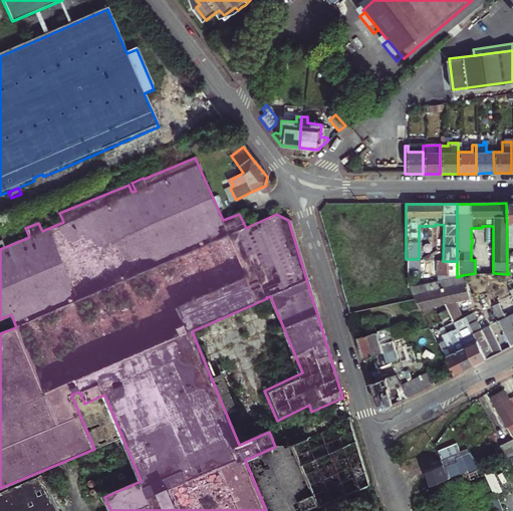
[(252,225),(245,211),(239,214),(246,228),(252,225)]
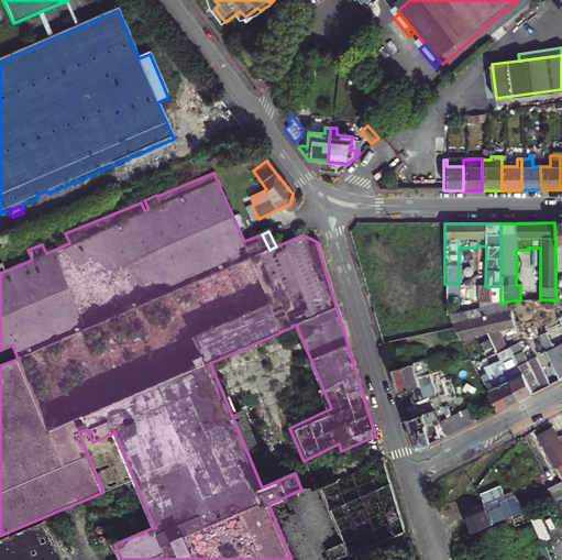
[(485,286),(477,287),(477,304),(500,304),(500,286),(485,286)]
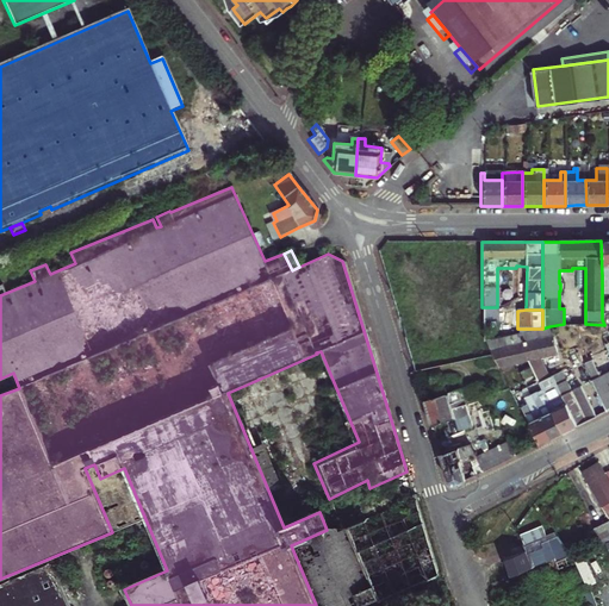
[(497,369),(513,366),(526,362),(540,358),(557,354),(552,337),(550,326),(542,329),(517,333),(485,342),(488,353),(497,369)]
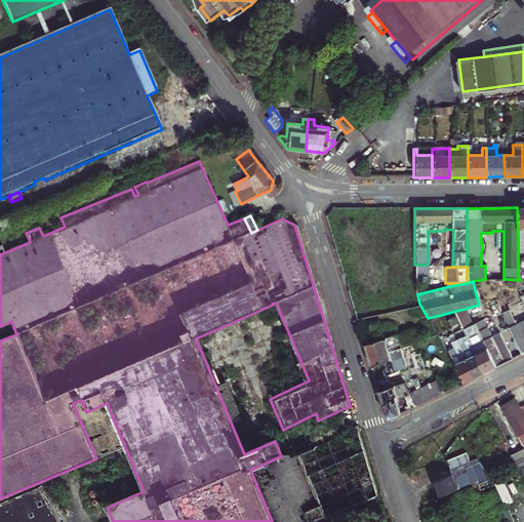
[(523,296),(521,298),(523,305),(523,321),(515,326),(508,313),(500,316),(508,329),(520,355),(523,353),(523,296)]
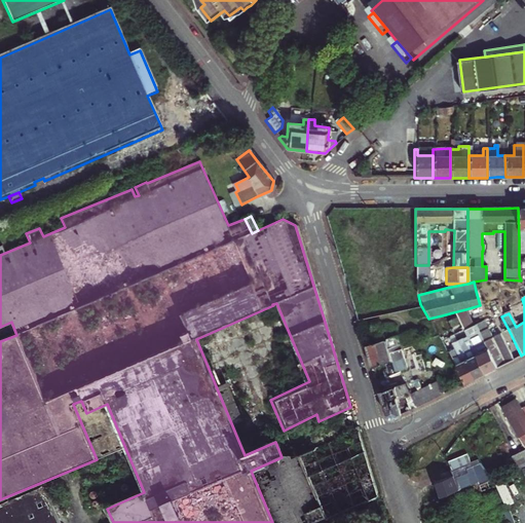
[(474,326),(465,309),(453,312),(466,336),(473,347),(474,349),(485,373),(495,368),(508,362),(513,360),(499,334),(492,337),(485,321),(474,326)]
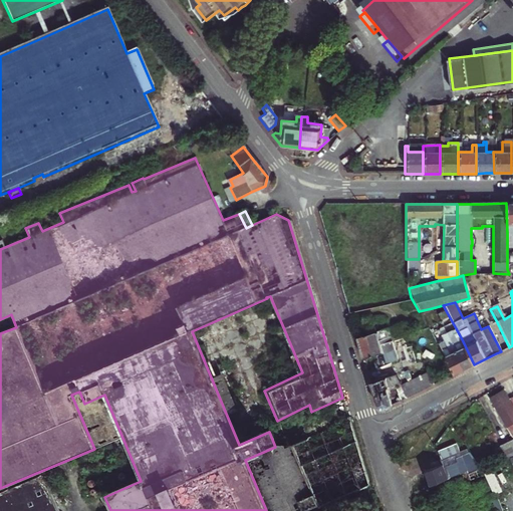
[(388,328),(356,338),(358,344),(359,349),(379,343),(378,339),(390,335),(388,328)]
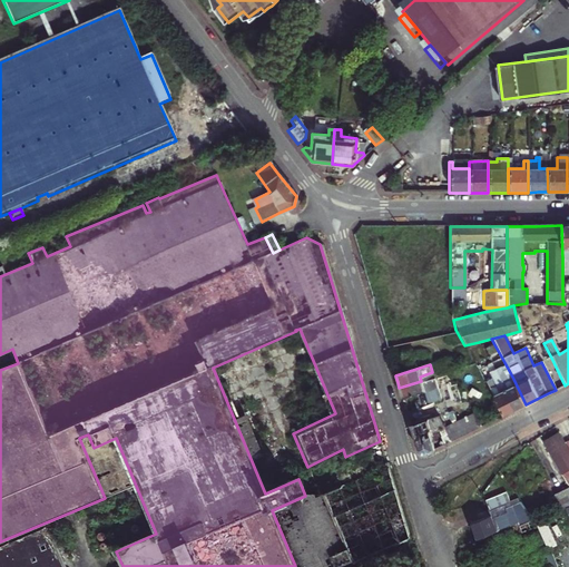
[(526,404),(513,379),(512,377),(506,364),(494,370),(499,378),(514,410),(519,408),(526,404)]
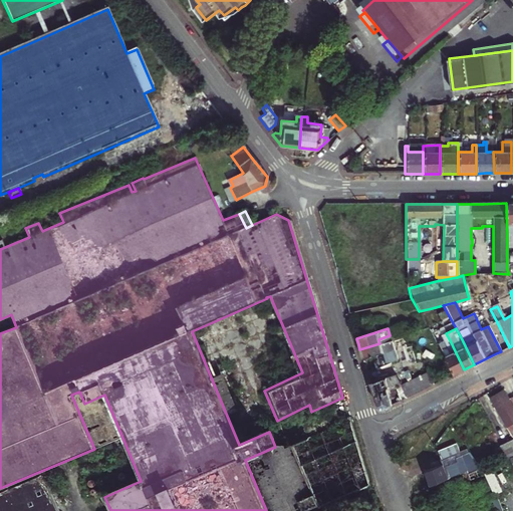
[(464,369),(450,340),(446,333),(441,335),(443,341),(438,343),(454,374),(459,371),(464,369)]
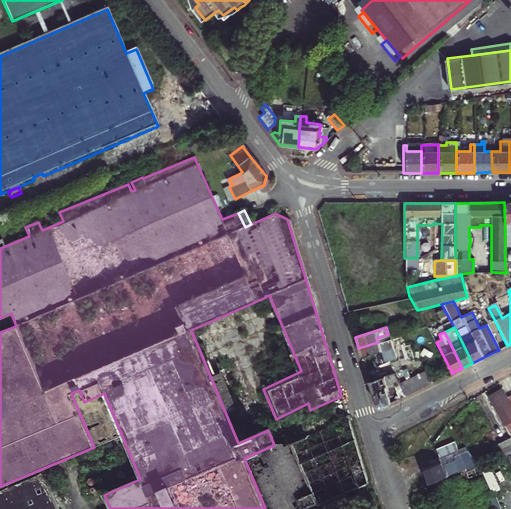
[(378,342),(358,348),(360,354),(361,358),(380,353),(392,349),(389,339),(378,342)]
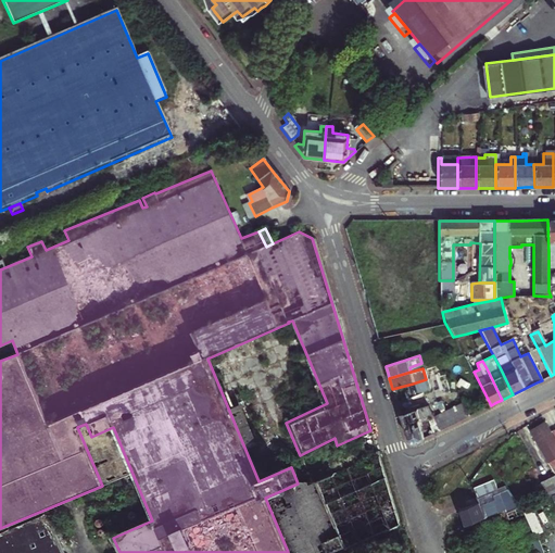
[(416,393),(429,389),(426,379),(413,384),(416,393)]
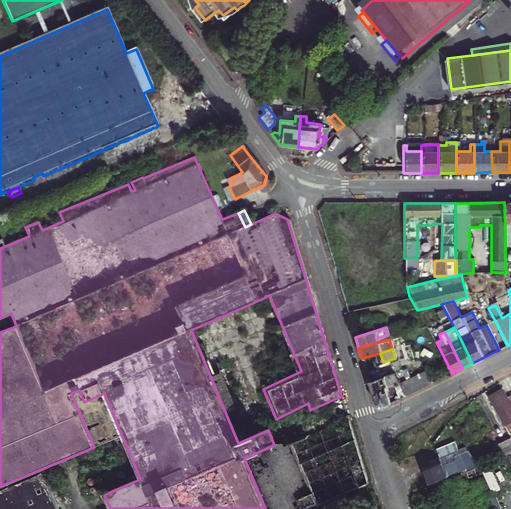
[(426,370),(420,373),(426,385),(432,382),(426,370)]
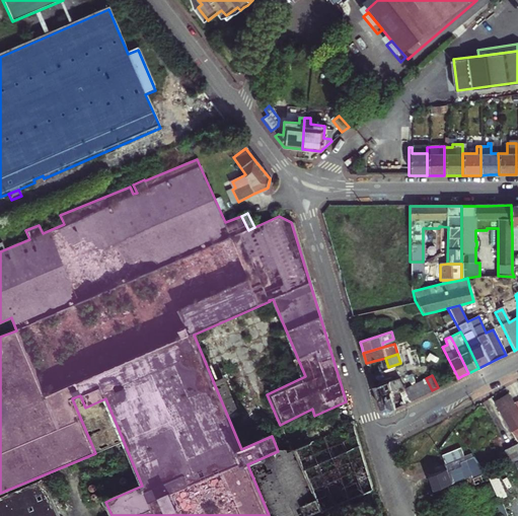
[(403,389),(398,377),(373,385),(380,410),(384,411),(386,413),(394,409),(389,391),(397,389),(404,403),(410,401),(403,389)]
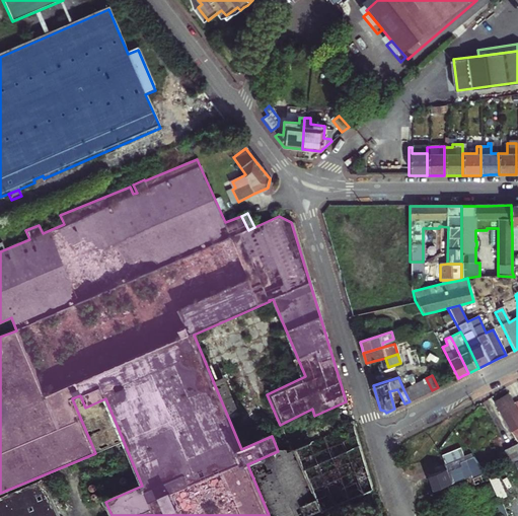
[(419,382),(424,394),(432,390),(426,378),(419,382)]
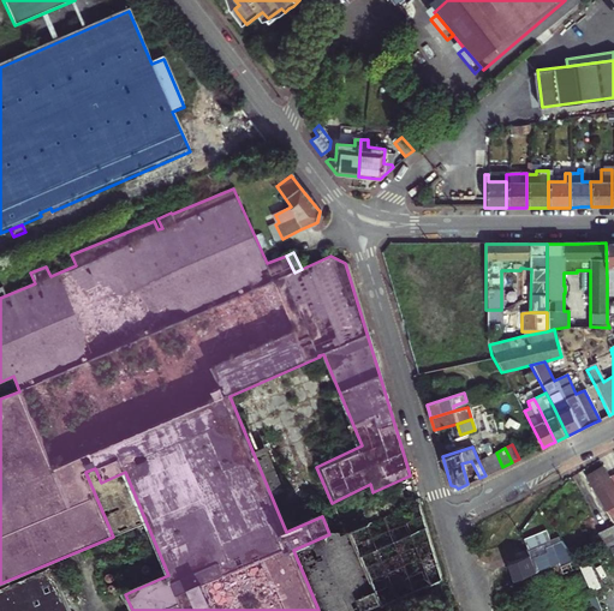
[(496,453),(487,456),(494,471),(502,467),(496,453)]
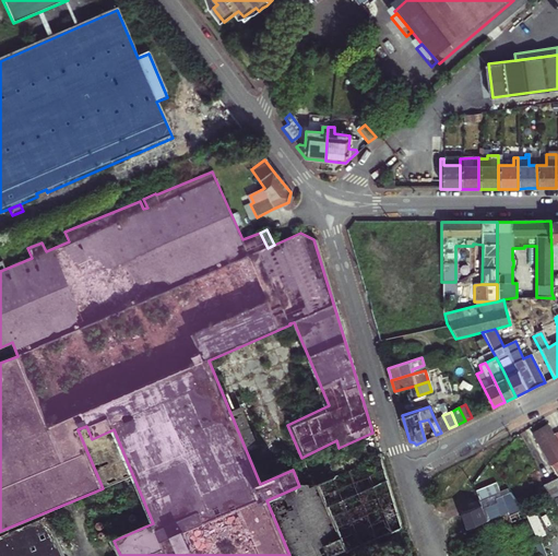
[(449,428),(442,415),(435,420),(441,433),(449,428)]
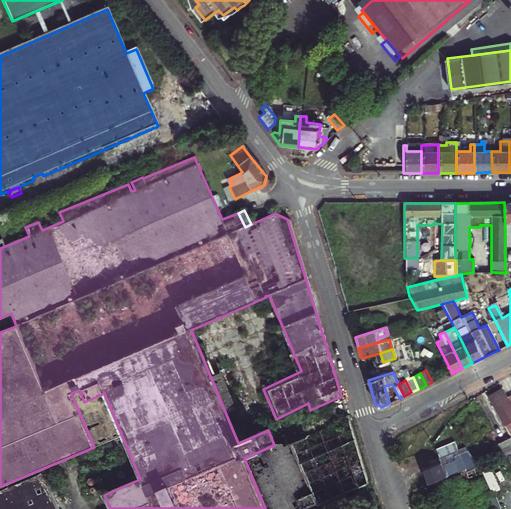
[(510,438),(510,407),(502,391),(496,394),(489,398),(510,438)]
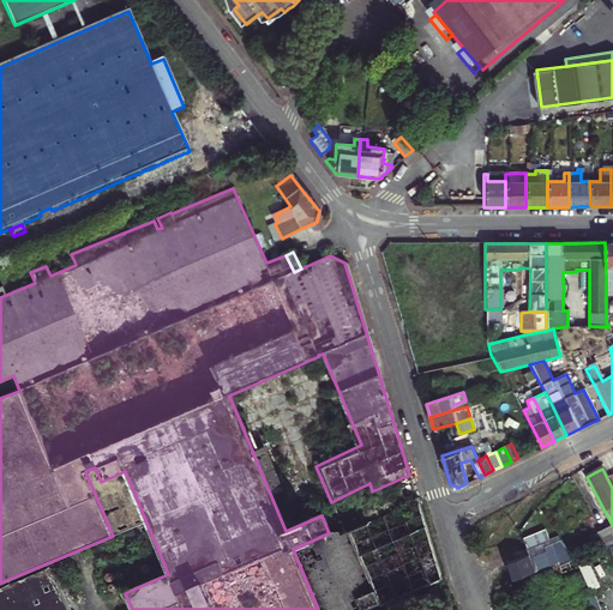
[(350,533),(374,592),(358,599),(362,609),(370,609),(373,608),(373,609),(380,609),(403,599),(404,602),(408,601),(407,597),(442,583),(428,538),(418,502),(350,533)]
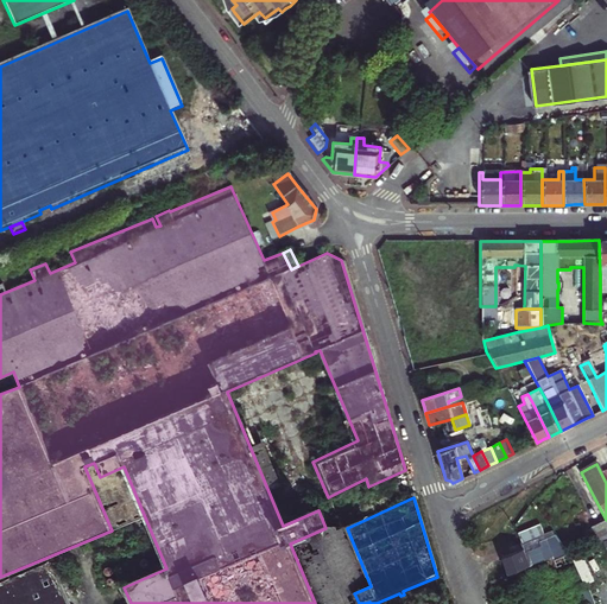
[(606,526),(586,534),(590,550),(606,542),(606,526)]
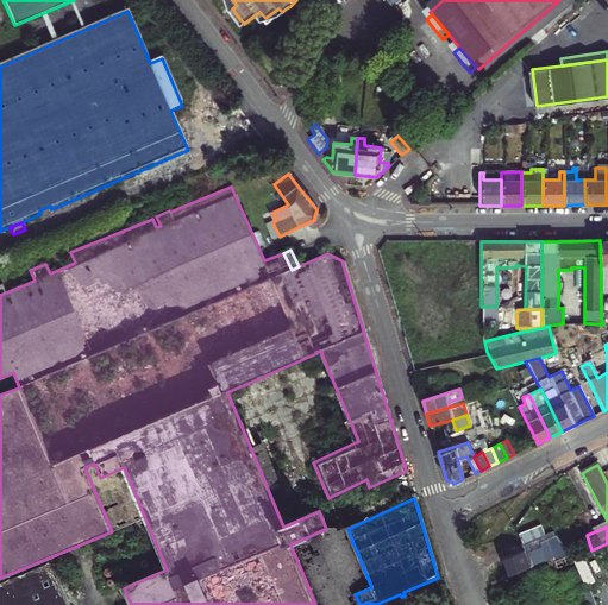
[(359,604),(355,594),(371,587),(348,529),(326,529),(290,544),(315,604),(359,604)]
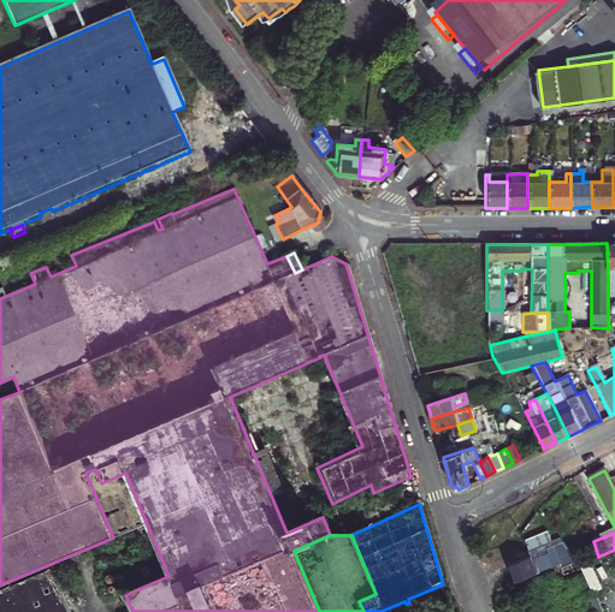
[(548,535),(525,544),(528,553),(531,559),(509,566),(515,583),(560,568),(560,570),(572,566),(555,548),(553,546),(548,535)]
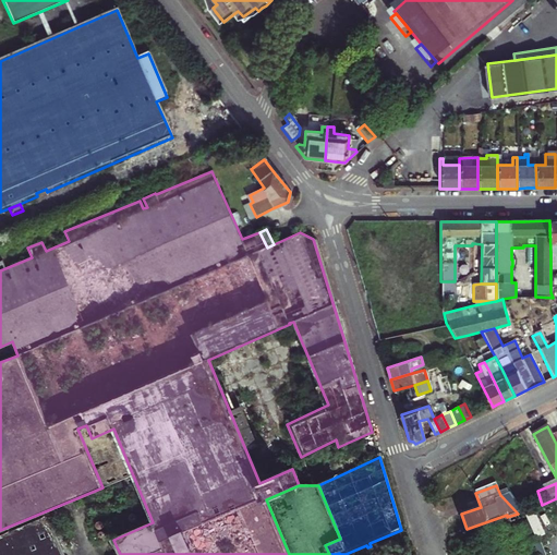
[(98,542),(141,525),(133,507),(91,525),(98,542)]
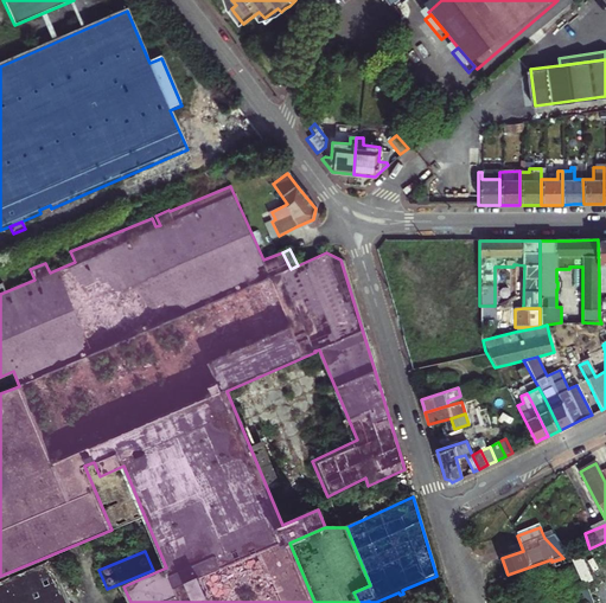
[(58,555),(50,558),(69,602),(78,602),(58,555)]
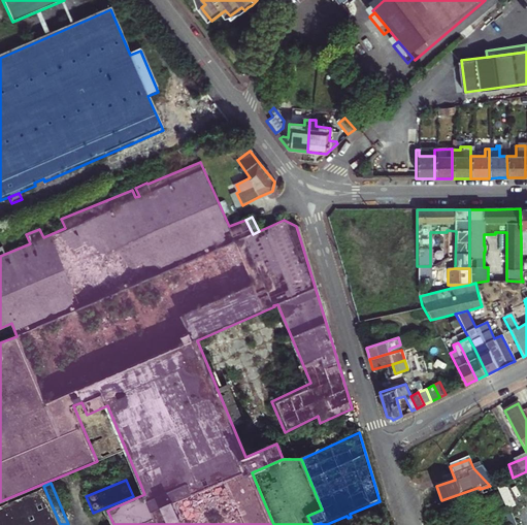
[(60,524),(43,486),(0,503),(0,524),(60,524)]
